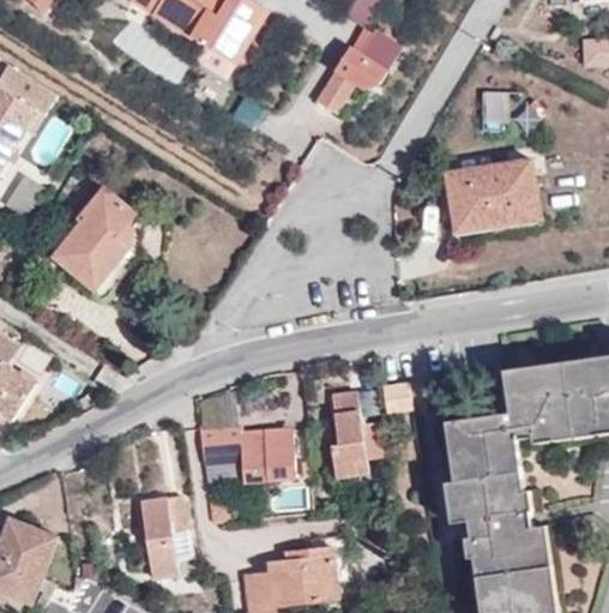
[(26,0),(36,13),(55,0),(26,0)]
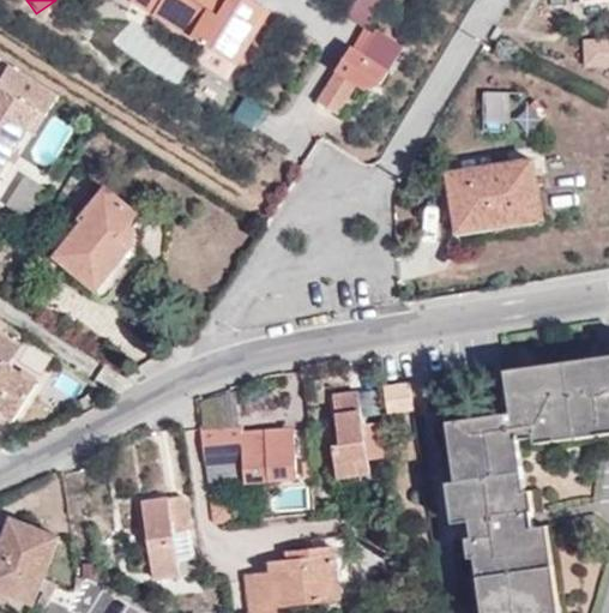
[(224,80),(234,66),(227,61),(260,8),(245,0),(127,0),(128,0),(203,47),(193,62),(224,80)]
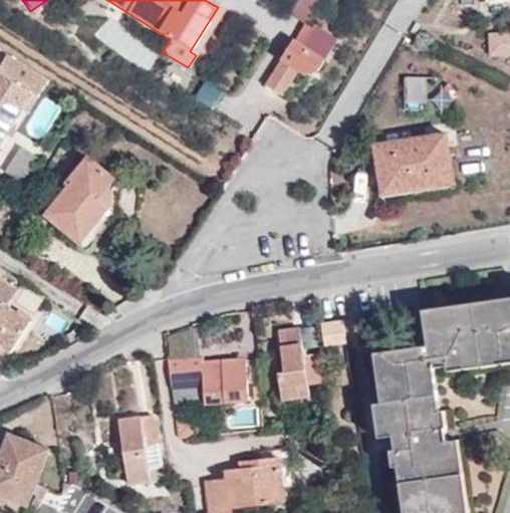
[(315,0),(301,0),(294,19),(307,25),(317,1),(315,0)]
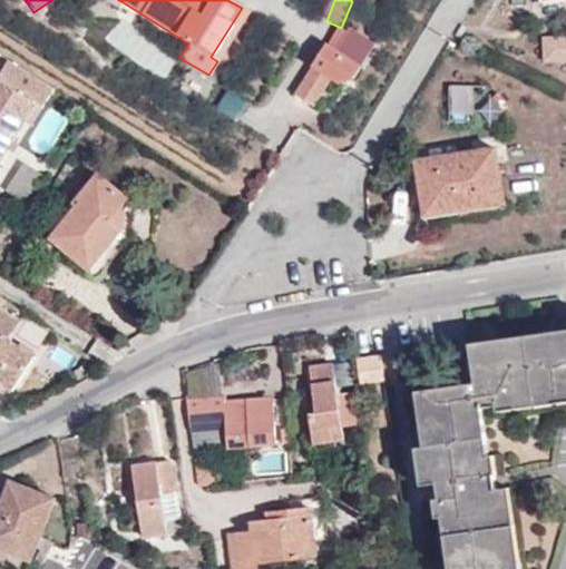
[(565,72),(565,39),(542,40),(542,74),(565,72)]
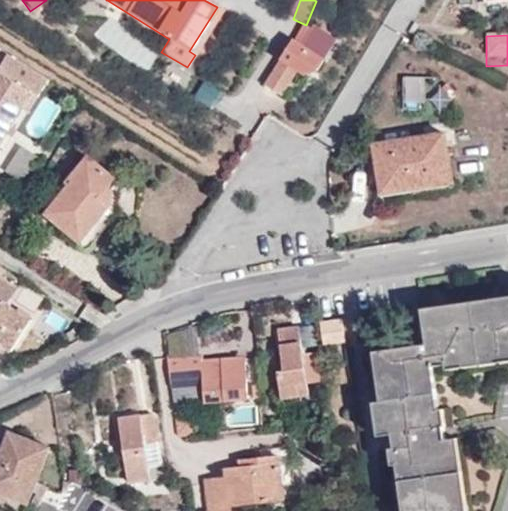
[(317,60),(286,41),(275,59),(262,83),(277,95),(292,71),(300,77),(306,78),(317,60)]
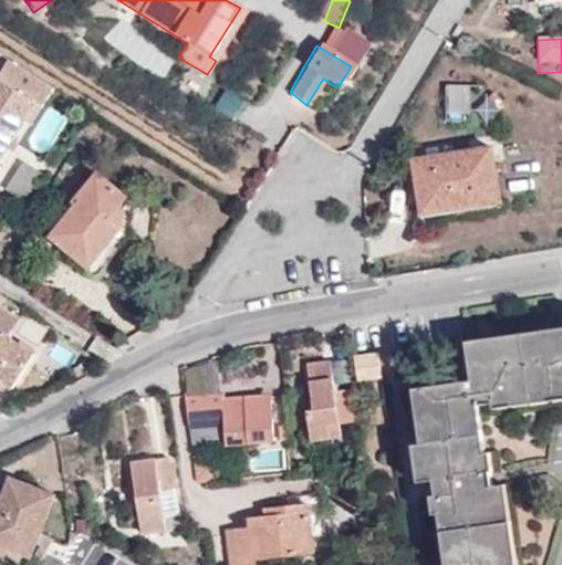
[(0,149),(30,102),(0,83),(0,149)]
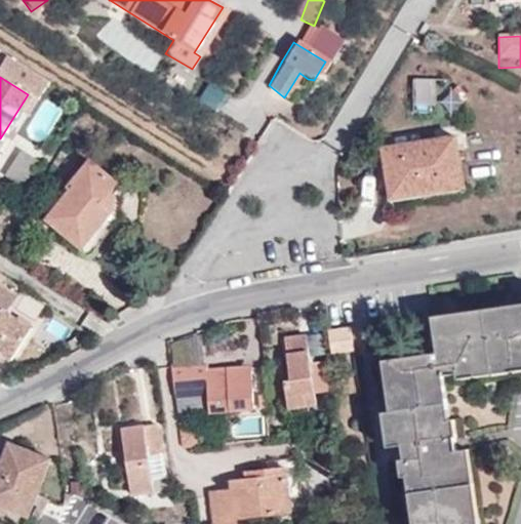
[(388,190),(423,186),(424,193),(459,188),(450,138),(381,150),(388,190)]
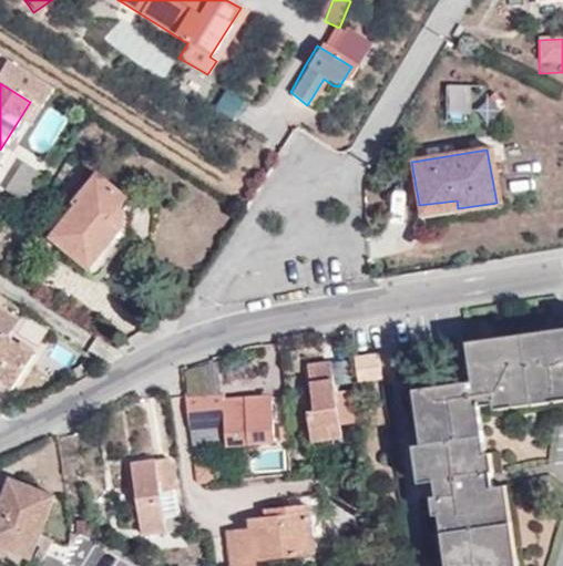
[(20,202),(33,179),(19,170),(6,193),(20,202)]
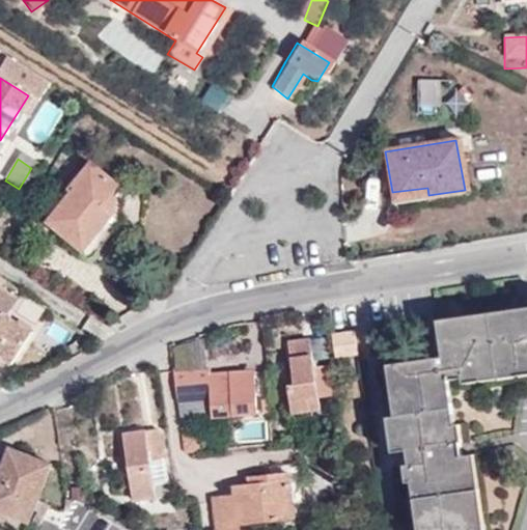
[(107,215),(98,206),(110,192),(114,185),(87,164),(65,192),(68,195),(46,223),(80,249),(107,215)]
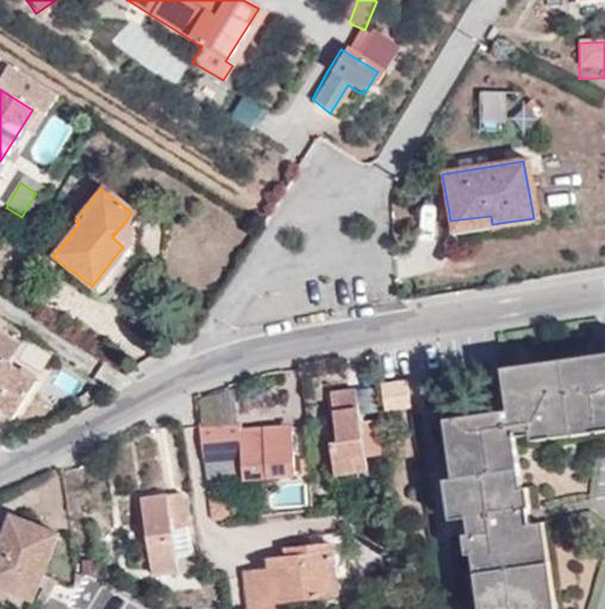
[(450,221),(451,231),(492,224),(491,216),(450,221)]
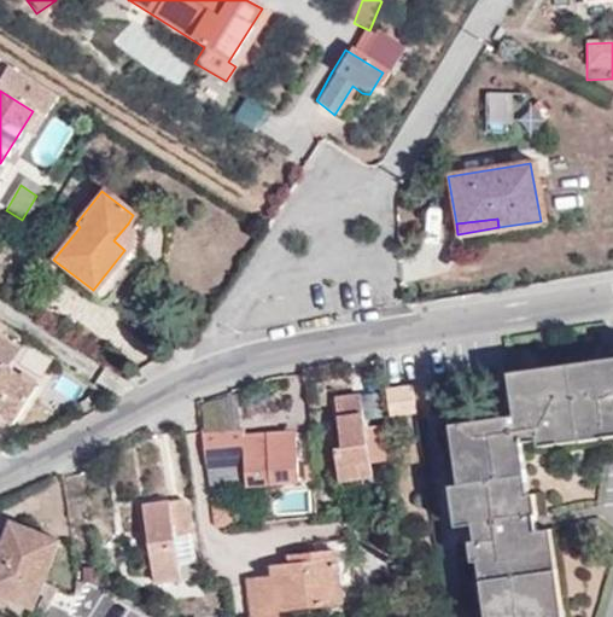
[(129,240),(130,231),(128,223),(114,240),(124,250),(129,240)]
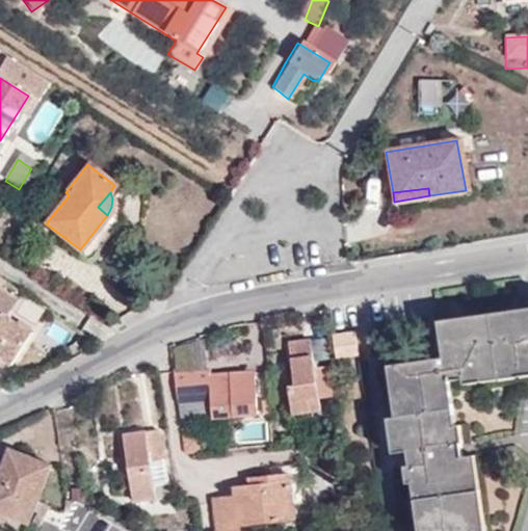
[(0,316),(10,297),(0,290),(0,316)]
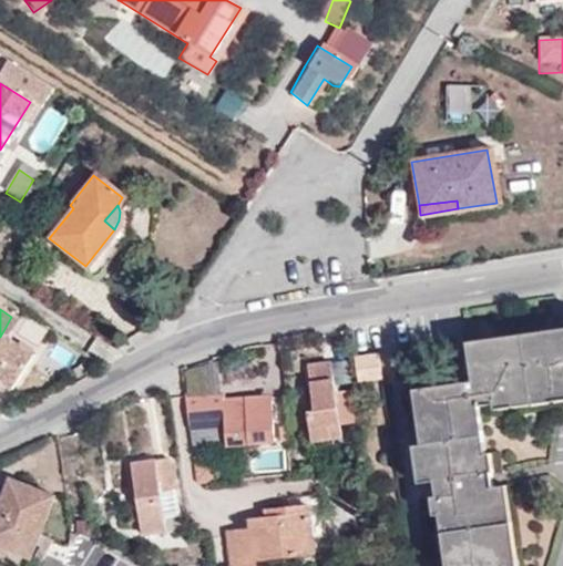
[(505,565),(494,489),(489,490),(487,474),(491,473),(488,453),(482,454),(474,405),(490,403),(562,392),(562,328),(463,342),(469,381),(409,390),(418,444),(409,445),(413,484),(430,482),(431,486),(432,496),(427,496),(428,505),(430,516),(436,515),(443,565),(505,565)]
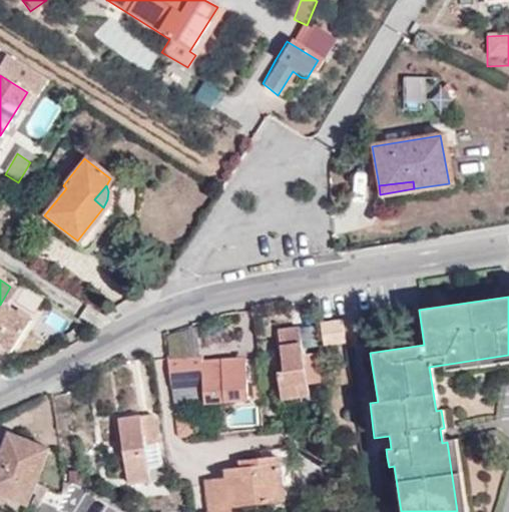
[(0,346),(9,352),(26,322),(0,305),(0,346)]
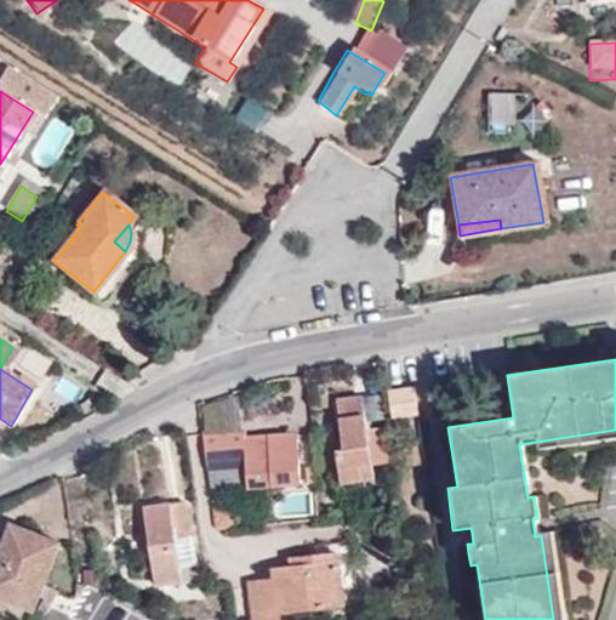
[(414,414),(410,387),(382,391),(386,417),(414,414)]
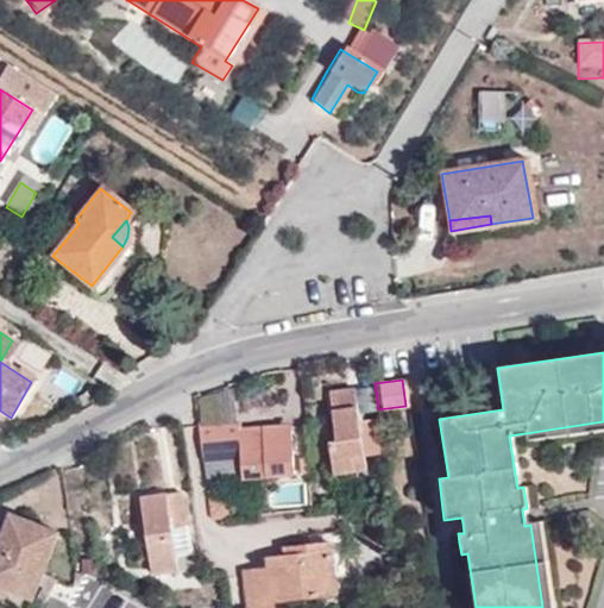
[(364,470),(362,456),(385,452),(379,419),(356,421),(351,388),(326,392),(333,431),(334,442),(326,443),(331,475),(364,470)]
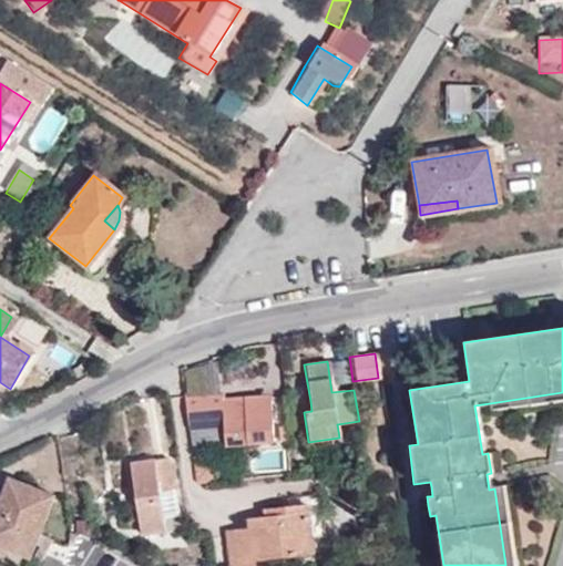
[(491,409),(562,399),(562,392),(490,403),(491,409)]
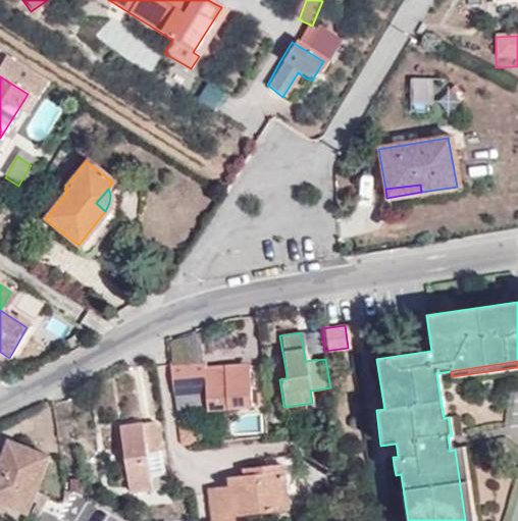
[(249,405),(246,366),(204,370),(204,364),(170,365),(173,398),(205,396),(206,409),(249,405)]
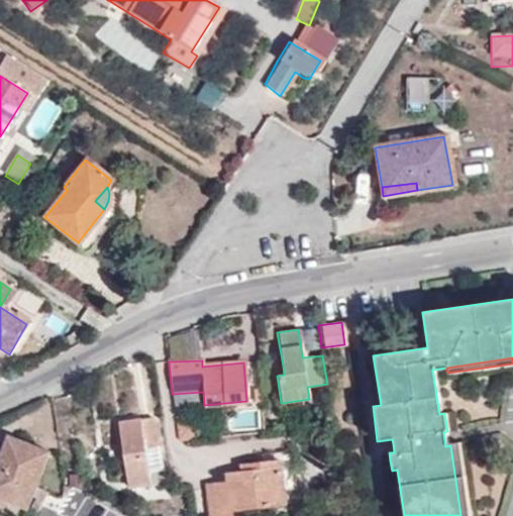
[(283,366),(276,367),(277,376),(284,375),(283,366)]
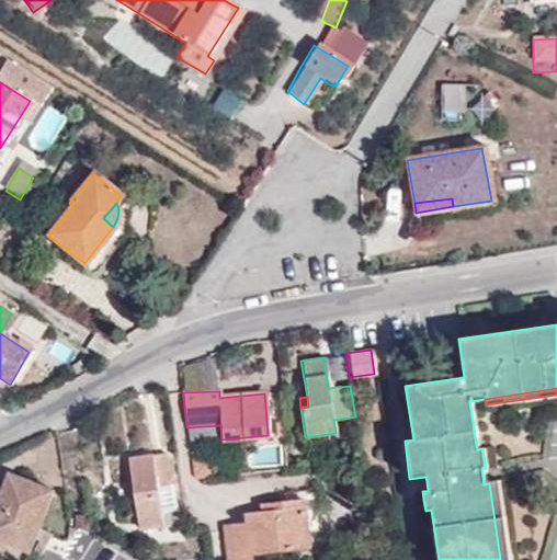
[(228,456),(229,468),(240,467),(239,455),(228,456)]
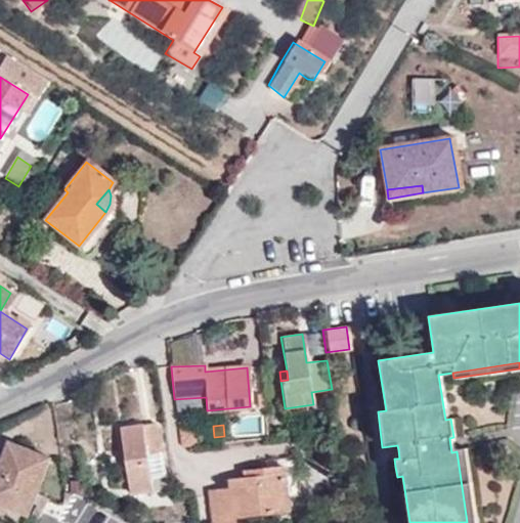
[(119,431),(127,492),(164,488),(155,426),(119,431)]
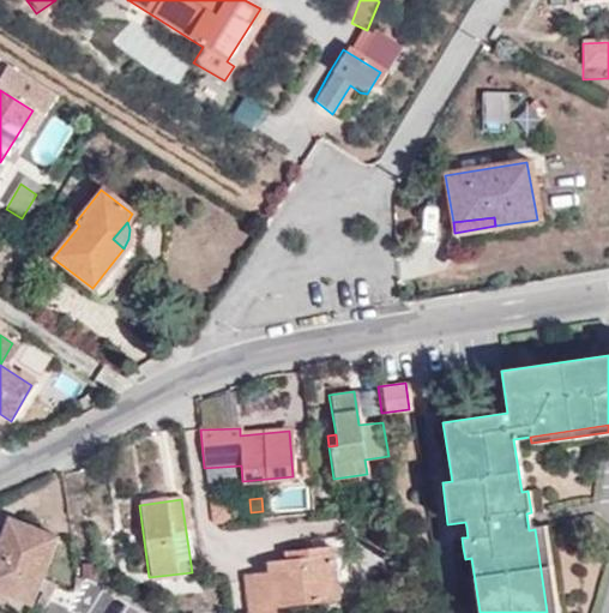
[(217,509),(209,510),(210,526),(228,523),(227,518),(217,509)]
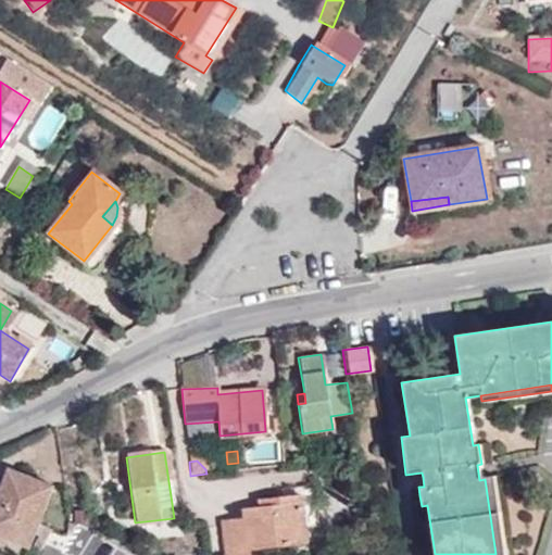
[(8,471),(0,491),(0,537),(39,552),(49,533),(50,531),(36,525),(51,488),(8,471)]
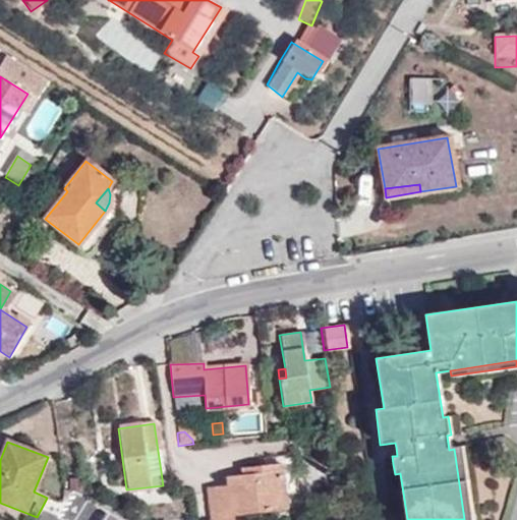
[(385,448),(387,466),(393,464),(392,456),(397,456),(396,447),(385,448)]
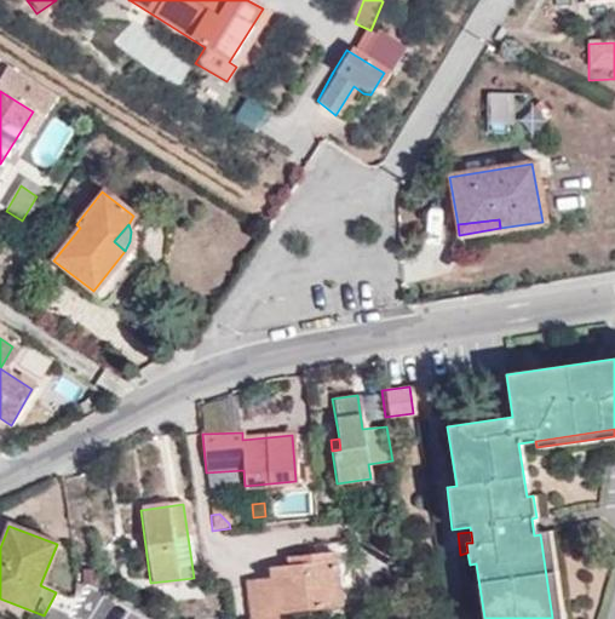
[(562,618),(549,533),(540,534),(552,618),(562,618)]
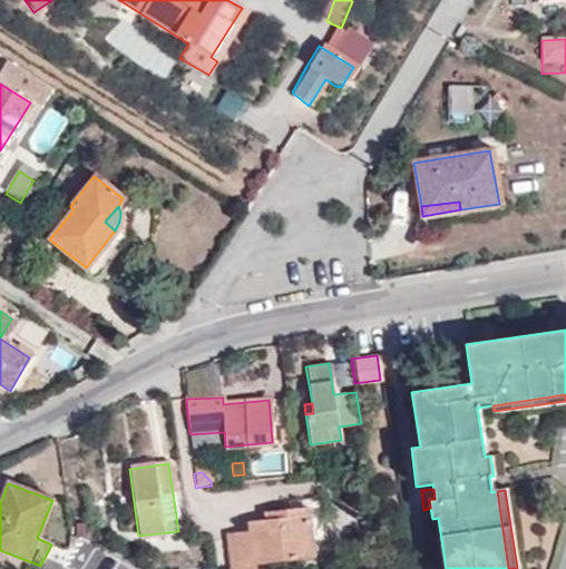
[(223,535),(226,568),(253,568),(254,563),(314,557),(308,507),(261,512),(261,520),(244,523),(245,531),(223,535)]
